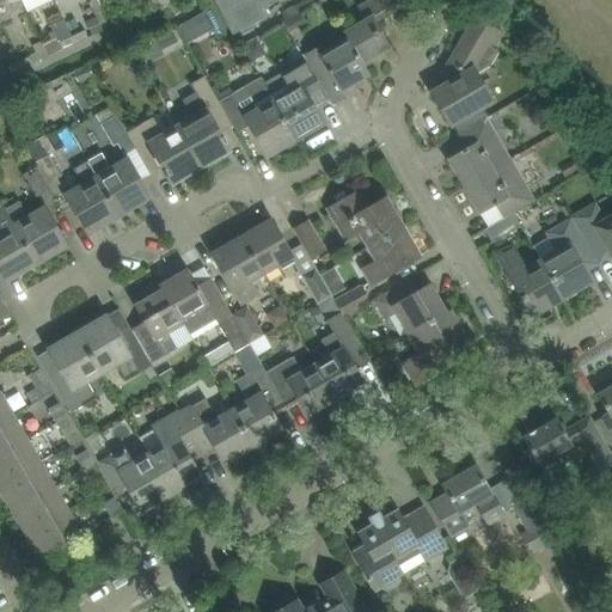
[(216,0),(233,32),(263,18),(259,8),(276,0),(216,0)]
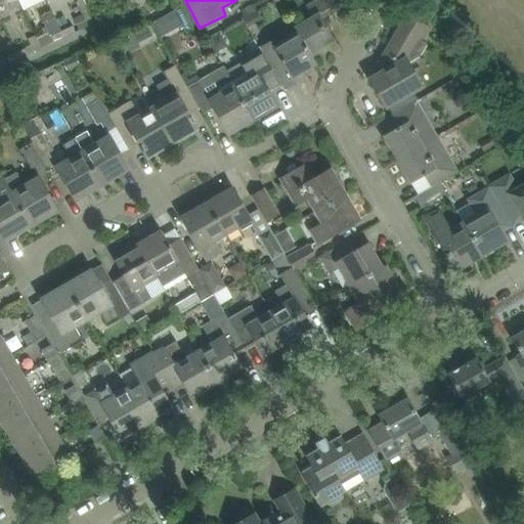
[(295,28),(298,33),(314,58),(318,56),(315,51),(335,40),(320,14),(337,4),(350,11),(356,0),(317,0),(306,6),(312,17),(295,28)]
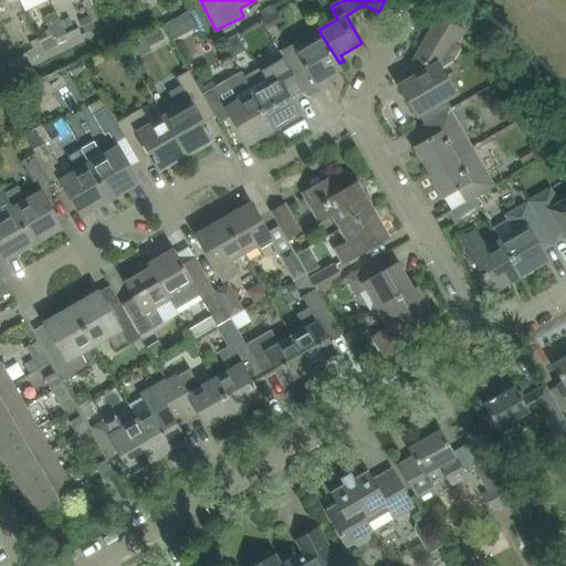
[(264,19),(262,20),(268,30),(275,25),(270,16),(264,19)]
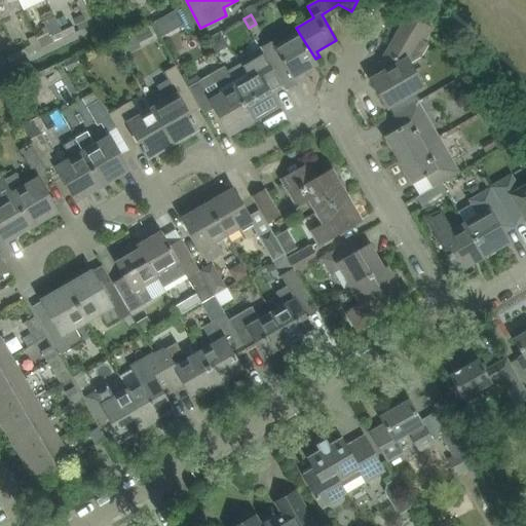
[(386,71),(372,80),(387,108),(396,103),(401,100),(402,102),(406,99),(405,98),(412,94),(423,86),(412,67),(409,63),(421,57),(429,43),(423,40),(430,27),(427,25),(410,14),(381,64),(383,67),(383,66),(386,71)]
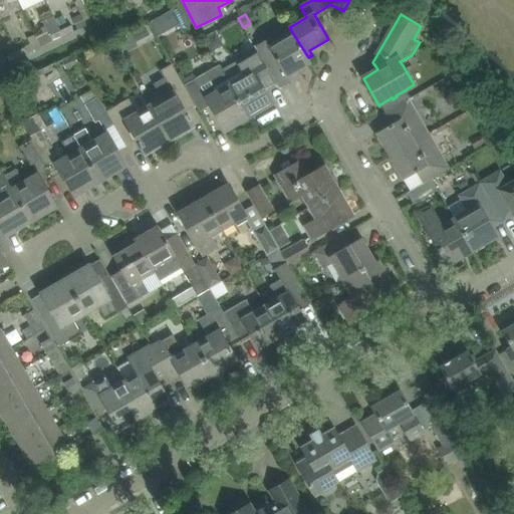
[(53,16),(42,21),(45,27),(50,36),(53,42),(74,32),(71,26),(60,31),(53,16)]
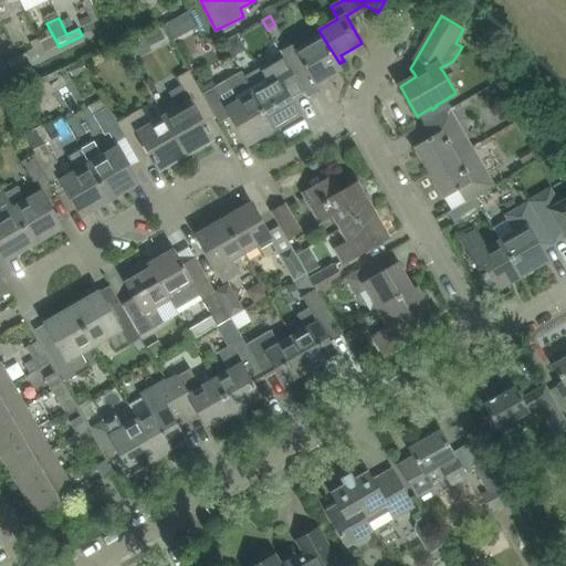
[(88,18),(80,22),(85,33),(94,30),(88,18)]
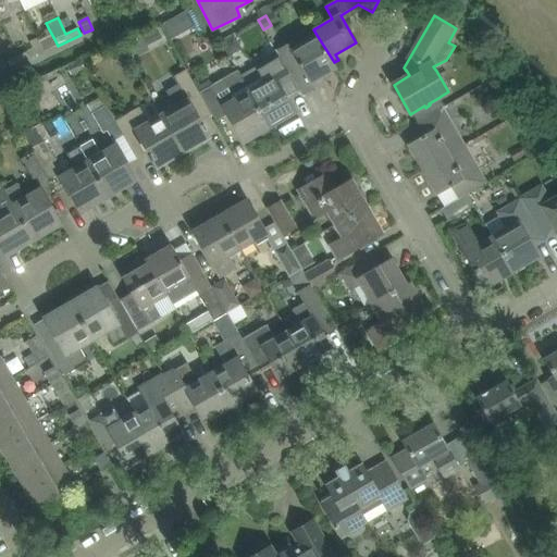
[(232,34),(220,41),(227,56),(236,50),(238,45),(232,34)]
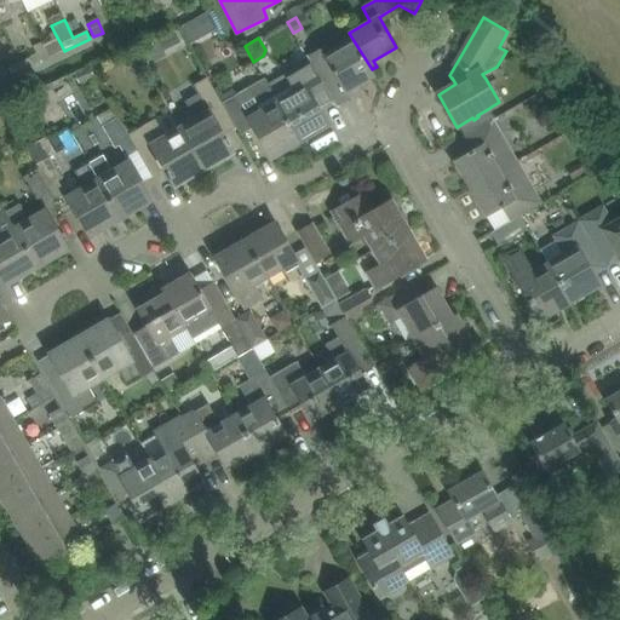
[(308,57),(309,61),(327,91),(337,108),(350,99),(346,93),(375,76),(372,69),(352,39),(325,56),(321,49),(308,57)]
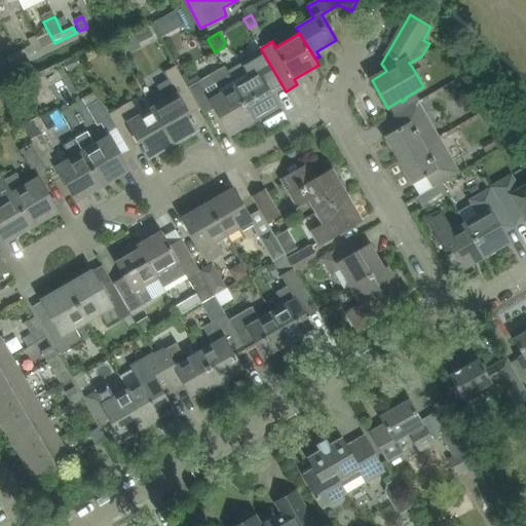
[(26,48),(4,59),(7,66),(29,54),(26,48)]
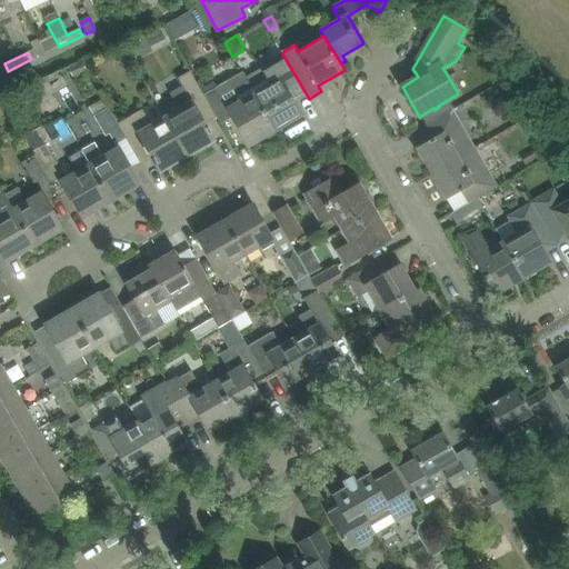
[(283,56),(246,78),(245,78),(276,130),(301,115),(288,90),(300,83),(283,56)]
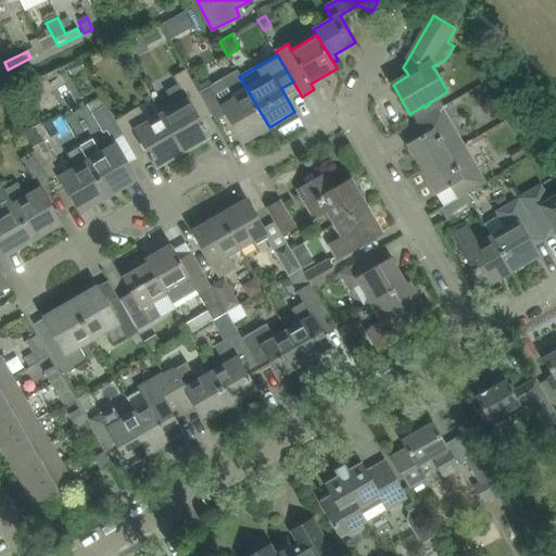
[(176,106),(162,114),(184,152),(210,137),(205,129),(206,129),(203,123),(202,124),(194,112),(206,104),(199,92),(186,71),(175,77),(179,85),(167,91),(176,106)]
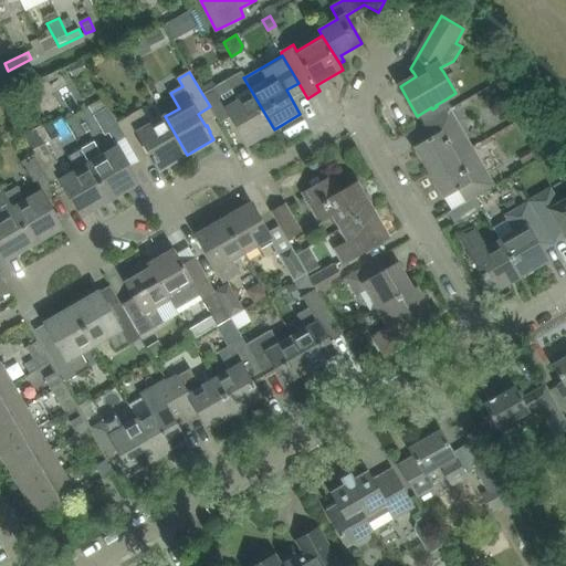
[(241,72),(202,94),(210,106),(220,123),(232,116),(248,145),(274,129),(243,77),(244,77),(241,72)]
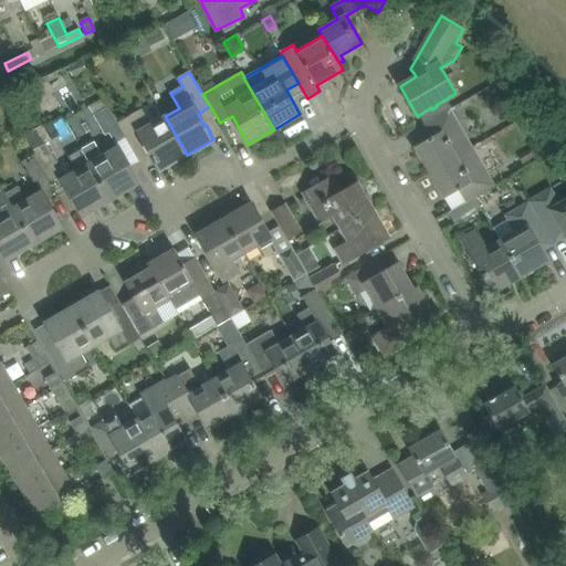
[(108,133),(115,143),(125,137),(117,124),(107,106),(94,114),(105,134),(108,133)]
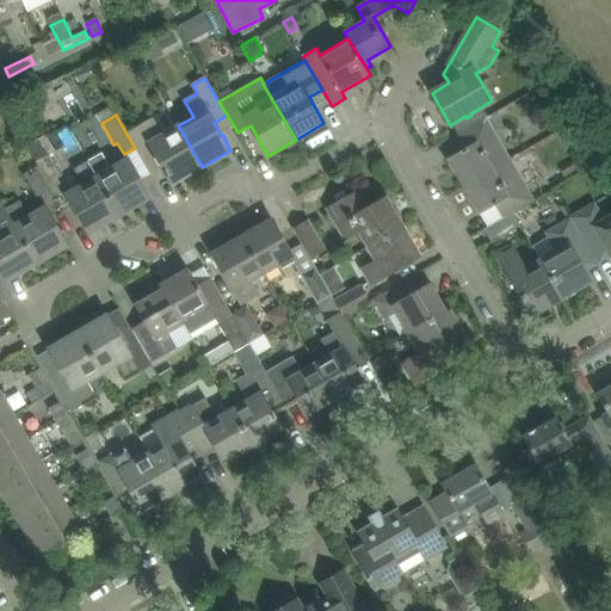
[(154,118),(127,134),(135,148),(150,174),(152,173),(144,162),(156,156),(165,170),(164,171),(167,177),(168,177),(173,184),(202,167),(178,125),(164,134),(154,118)]
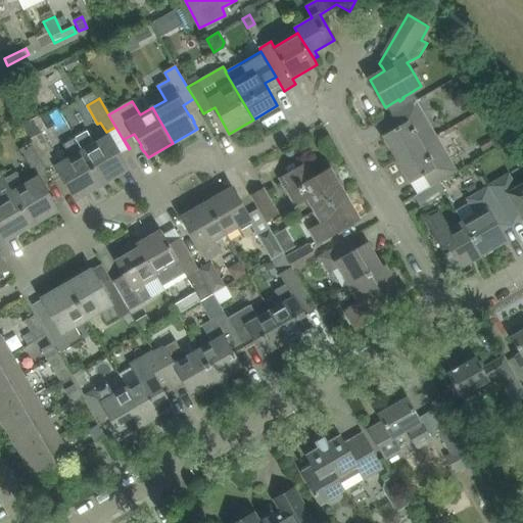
[(416,102),(415,102),(389,116),(389,117),(396,114),(402,125),(384,135),(397,159),(435,137),(416,102)]
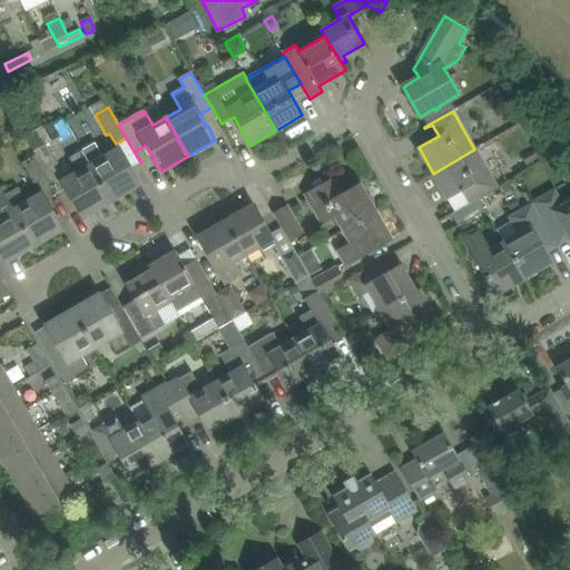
[(81,149),(111,200),(139,183),(119,148),(105,157),(95,141),(81,149)]
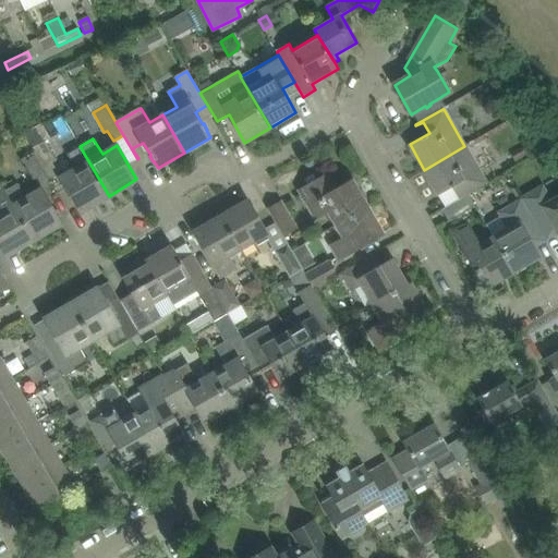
[(31,148),(33,153),(48,178),(58,172),(52,162),(57,160),(45,140),(31,148)]
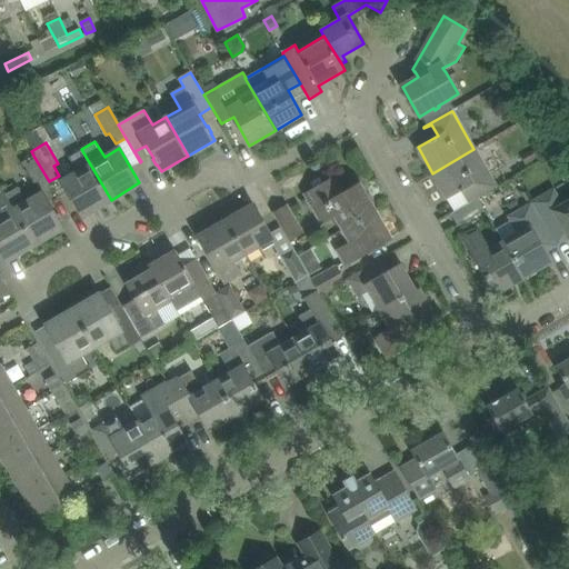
[(82,217),(111,200),(81,149),(69,157),(78,172),(61,182),(82,217)]
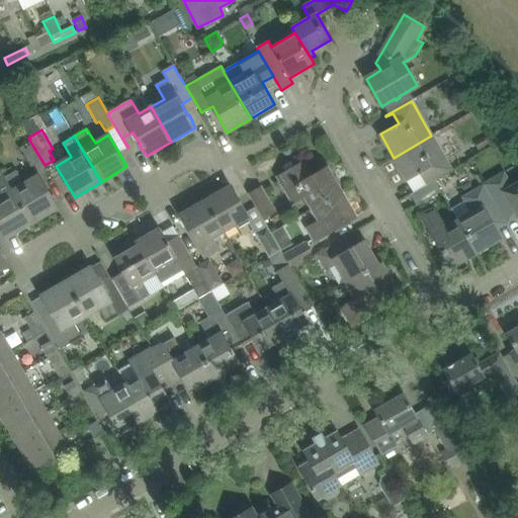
[(425,184),(426,185),(433,180),(450,171),(431,136),(394,158),(407,181),(425,170),(431,181),(425,184)]
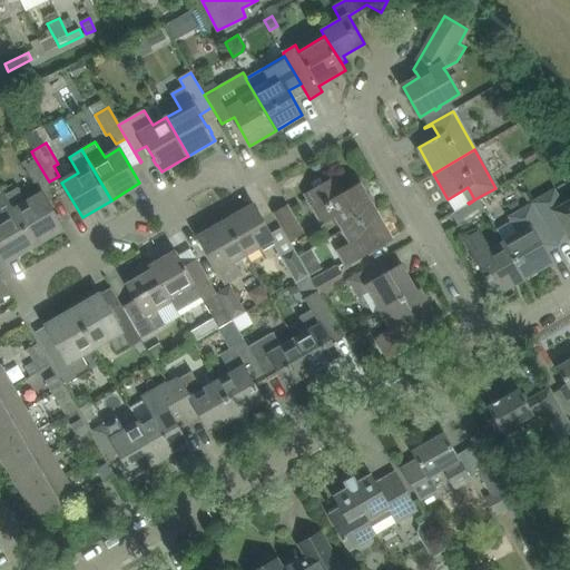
[(40,187),(49,182),(33,156),(23,161),(35,182),(36,180),(40,187)]
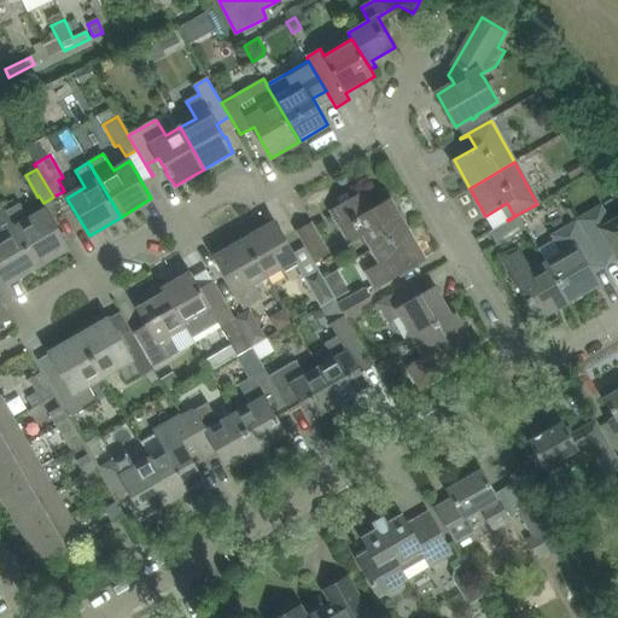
[(374,248),(406,229),(390,200),(373,210),(363,193),(332,211),(349,242),(366,232),(374,248)]
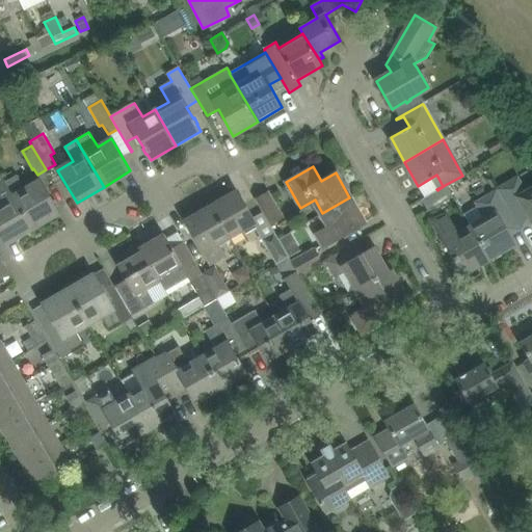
[(0,236),(5,244),(32,229),(5,182),(1,175),(0,174),(0,236)]
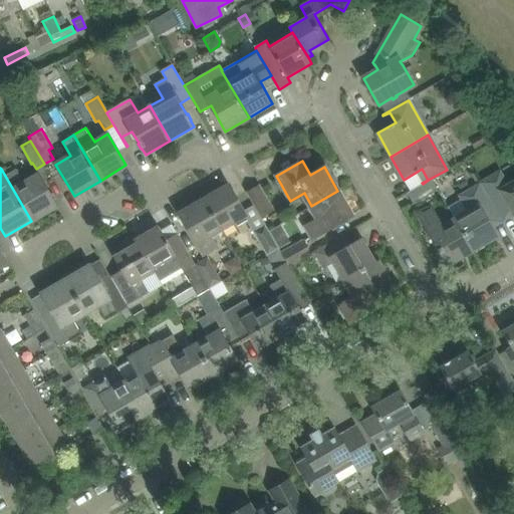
[(16,169),(5,176),(31,221),(56,206),(38,175),(24,183),(16,169)]
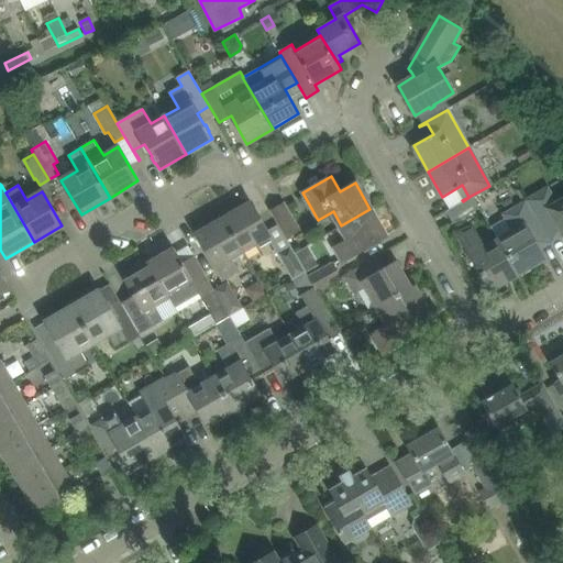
[(562,198),(555,203),(548,188),(526,201),(541,228),(549,243),(551,242),(548,236),(561,230),(562,233),(562,198)]
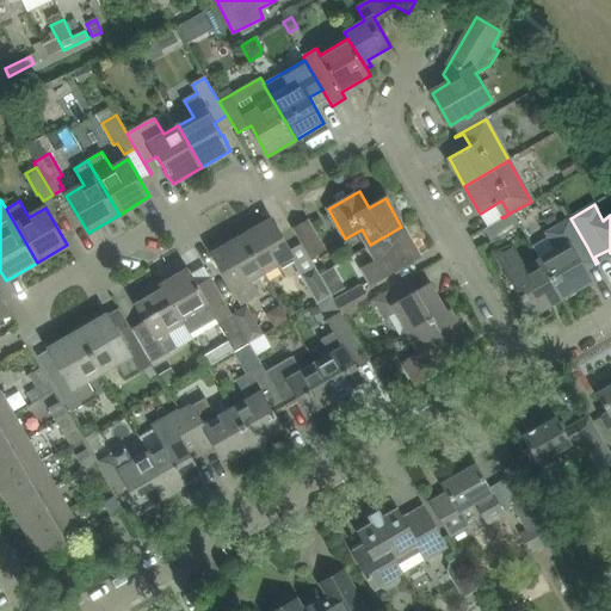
[(519,226),(511,213),(503,218),(483,229),(491,242),(519,226)]
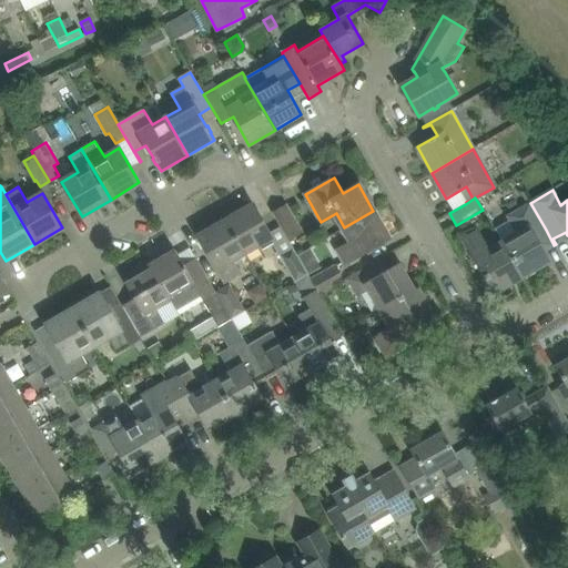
[(516,234),(501,242),(521,277),(549,261),(535,235),(546,230),(530,203),(506,216),(516,234)]
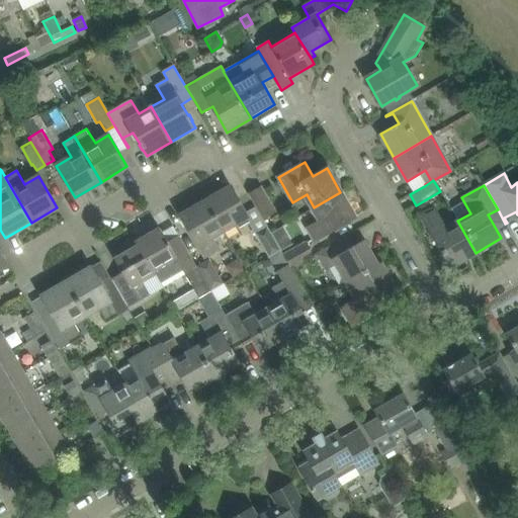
[(230,187),(205,201),(224,232),(237,225),(239,229),(250,223),(230,187)]
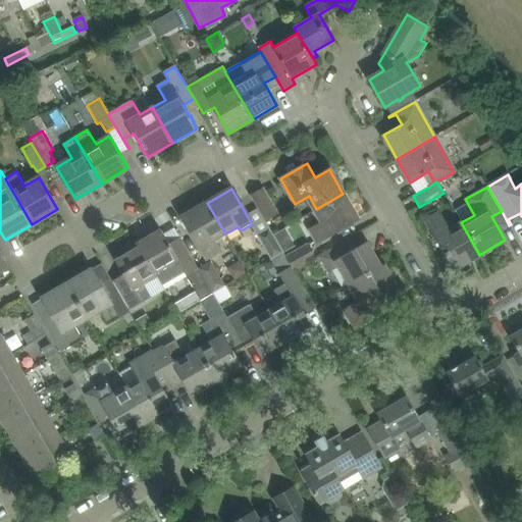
[(277,214),(262,189),(251,195),(265,221),(277,214)]
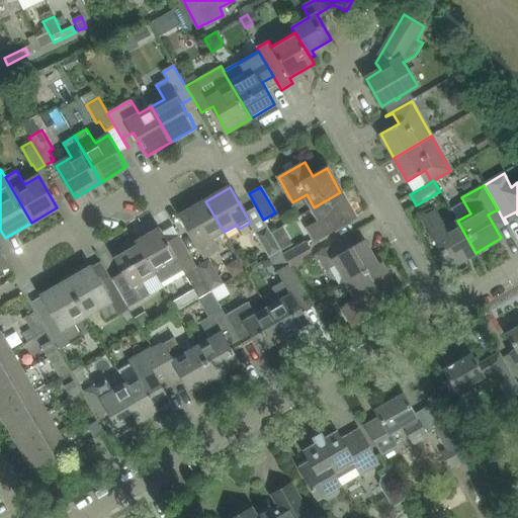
[(355,218),(340,192),(314,207),(322,221),(309,229),(315,240),(355,218)]
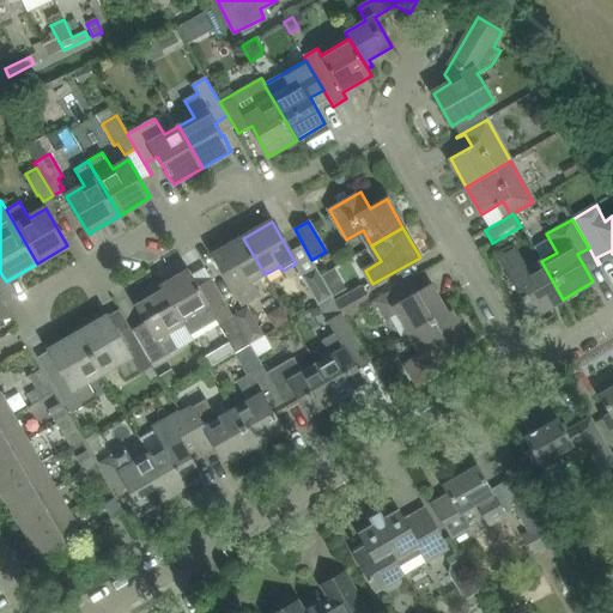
[(265,274),(243,238),(214,255),(244,308),(259,299),(249,283),(265,274)]
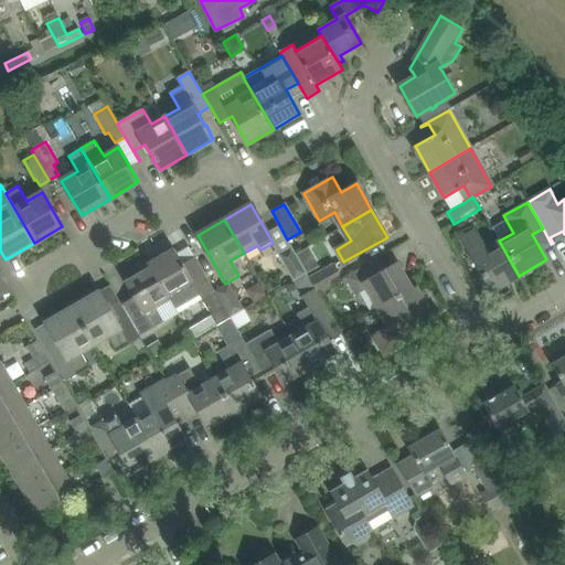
[(486,248),(476,232),(462,240),(482,273),(480,274),(483,278),(484,277),(492,291),(519,276),(499,241),(486,248)]
